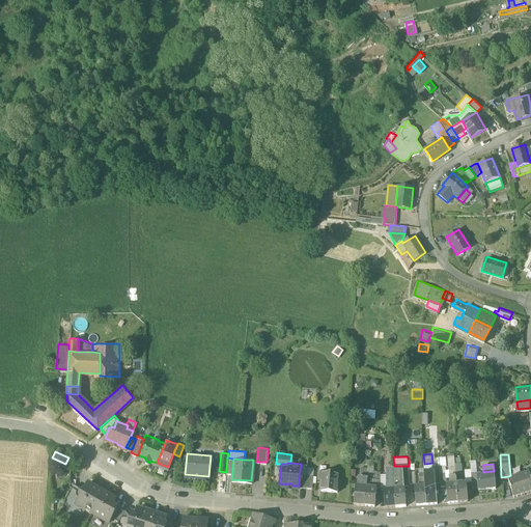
[(393,467),(394,484),(403,483),(402,466),(394,466),(393,466),(393,467)]
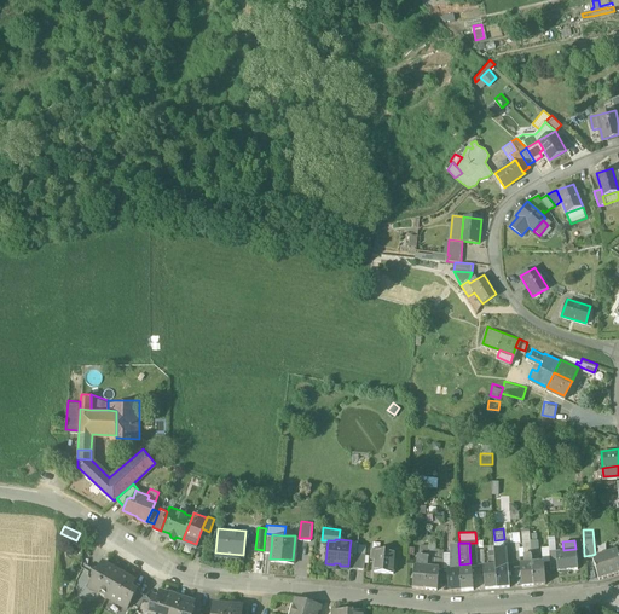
[(374,568),(393,571),(394,549),(371,546),(371,554),(375,554),(375,557),(374,568)]
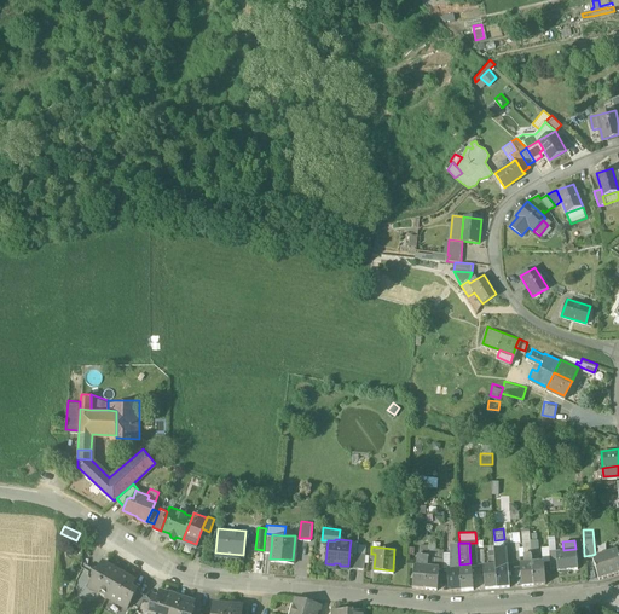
[(495,552),(496,561),(505,561),(505,546),(504,546),(495,548),(495,552)]
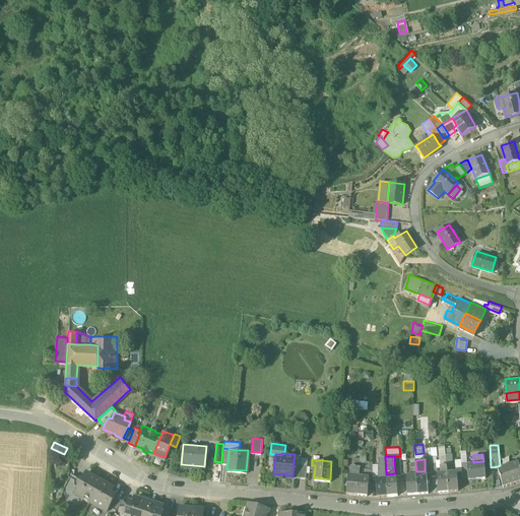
[(498,466),(503,485),(519,478),(519,465),(518,460),(500,465),(498,466)]
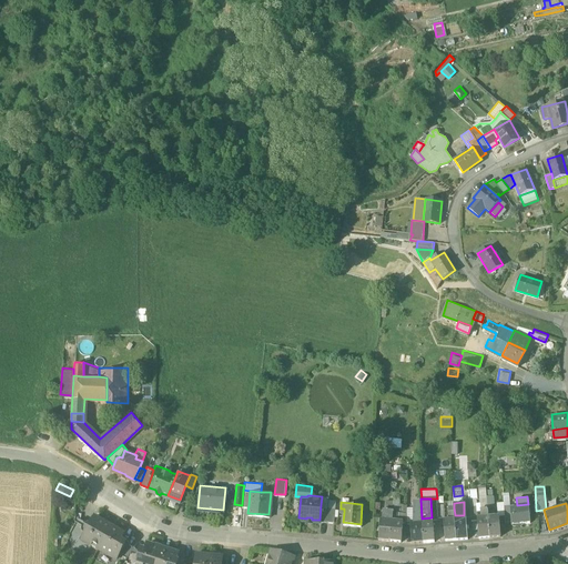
[(510,517),(511,522),(529,520),(528,504),(517,505),(510,506),(510,517)]
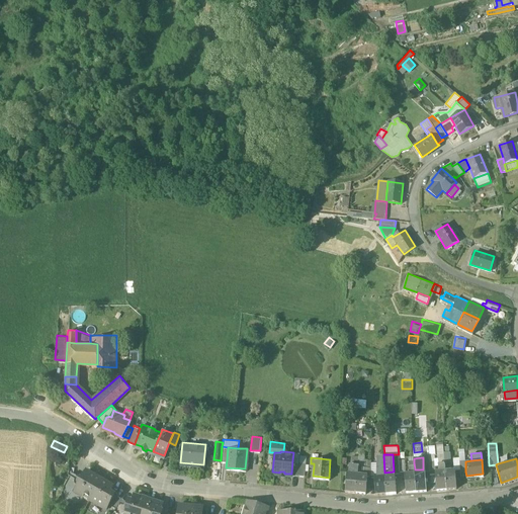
[(297,474),(305,475),(306,462),(298,461),(297,474)]
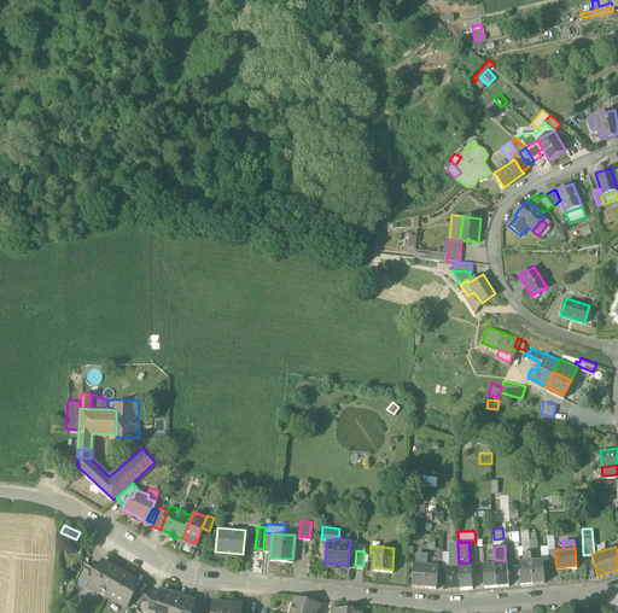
[(436,554),(433,554),(432,562),(438,564),(438,565),(442,565),(442,555),(436,554)]
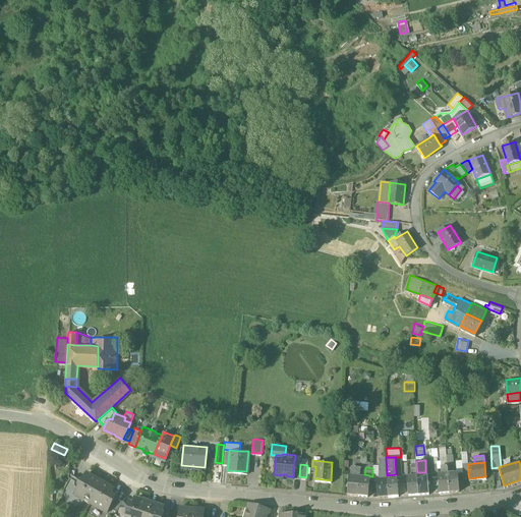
[(74,492),(91,501),(102,479),(87,470),(81,478),(79,478),(78,478),(78,479),(77,480),(77,481),(78,483),(74,492)]
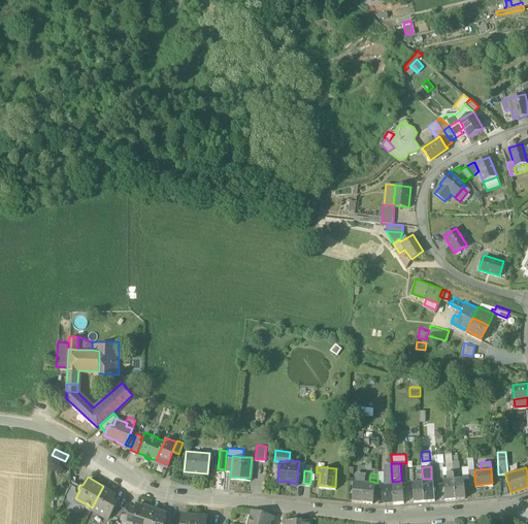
[(455,496),(453,477),(448,478),(444,478),(442,478),(443,481),(444,497),(455,496)]
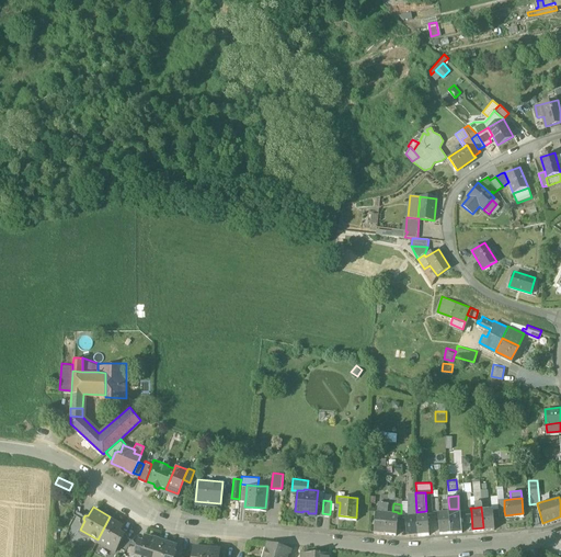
[(491,507),(488,507),(481,507),(483,527),(494,526),(493,508),(492,507),(491,507)]
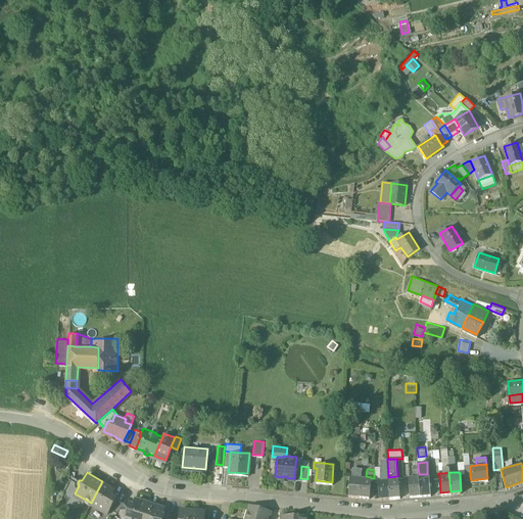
[(420,493),(419,474),(413,475),(408,475),(410,494),(420,493)]
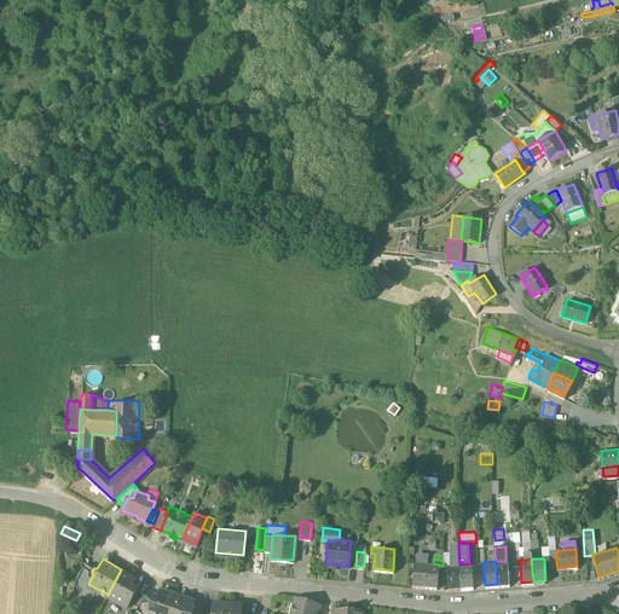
[(508,561),(505,561),(496,561),(497,584),(509,583),(508,561)]
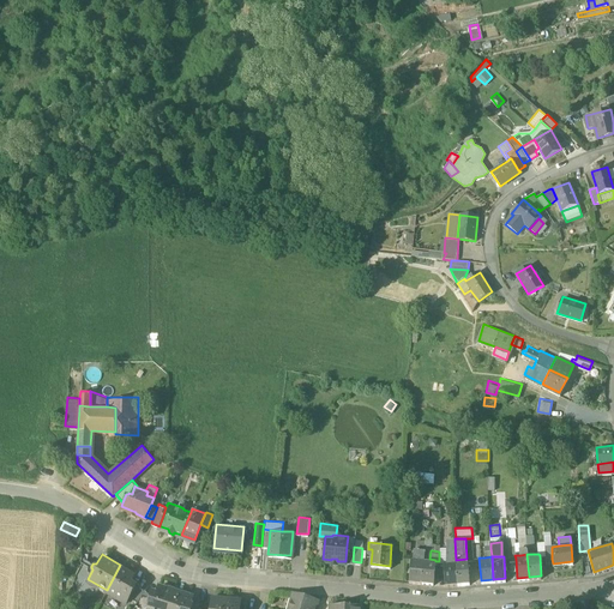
[(421,580),(423,559),(417,558),(413,558),(411,558),(409,579),(421,580)]
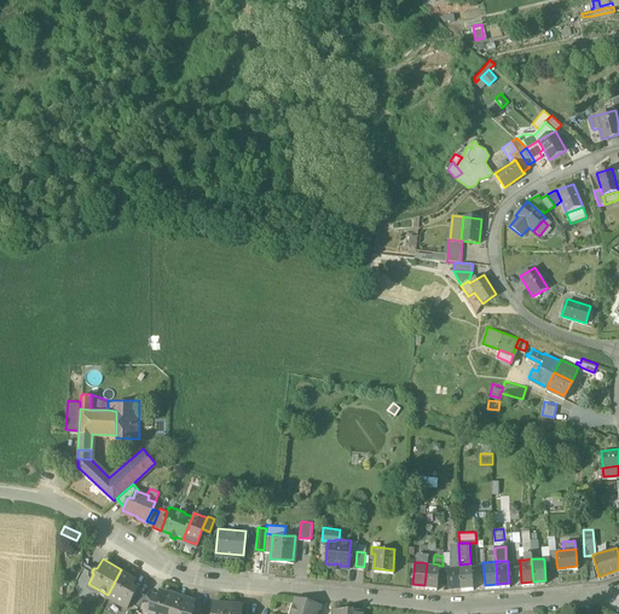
[(439,565),(433,563),(427,563),(424,585),(437,586),(439,566),(439,565)]
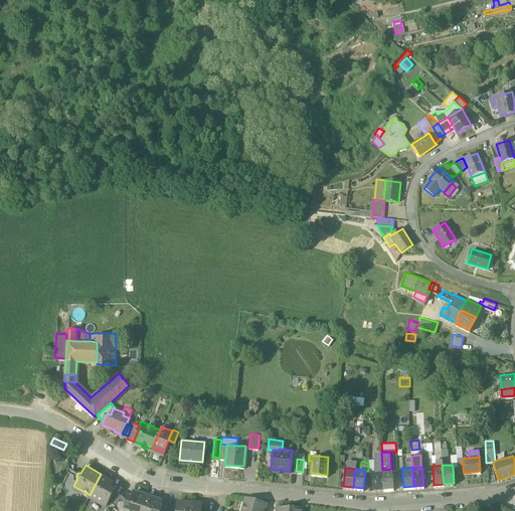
[(392,469),(391,469),(382,470),(383,488),(393,488),(392,469)]
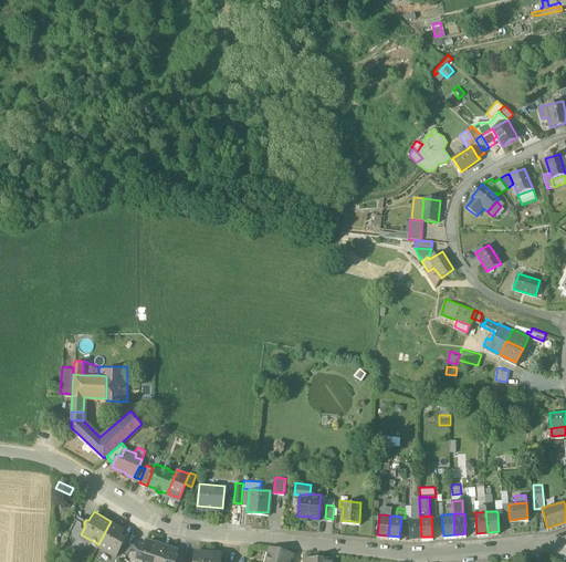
[(64,537),(76,543),(81,534),(85,526),(84,523),(84,522),(85,521),(76,517),(64,537)]
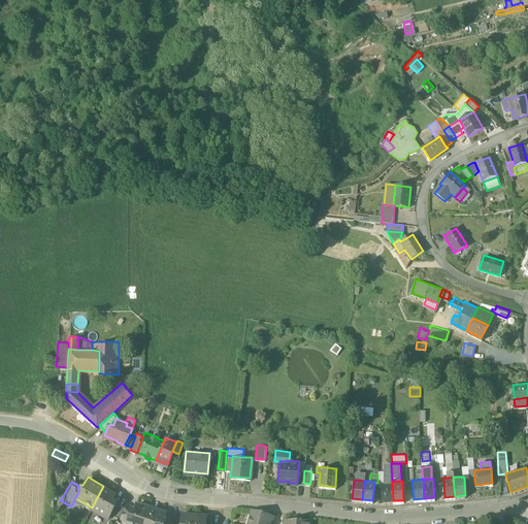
[(393,500),(392,482),(386,482),(384,482),(381,482),(383,501),(393,501),(393,500)]
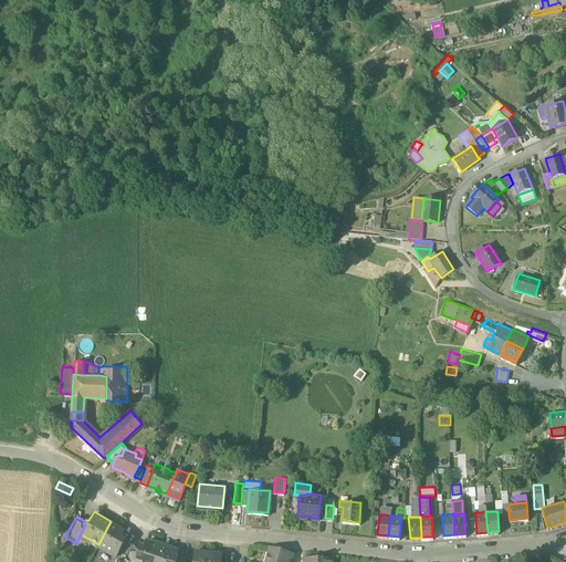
[(123,528),(111,521),(98,544),(115,554),(123,540),(124,538),(118,536),(123,528)]
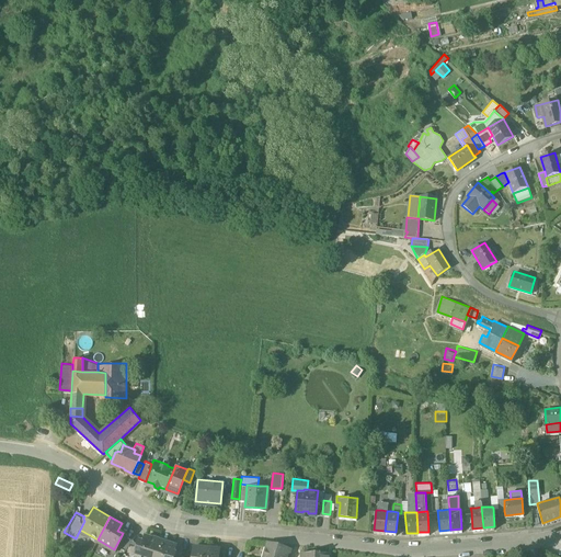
[(151,556),(159,537),(153,534),(152,536),(145,533),(142,540),(139,538),(137,544),(135,553),(133,553),(132,556),(130,556),(151,556)]
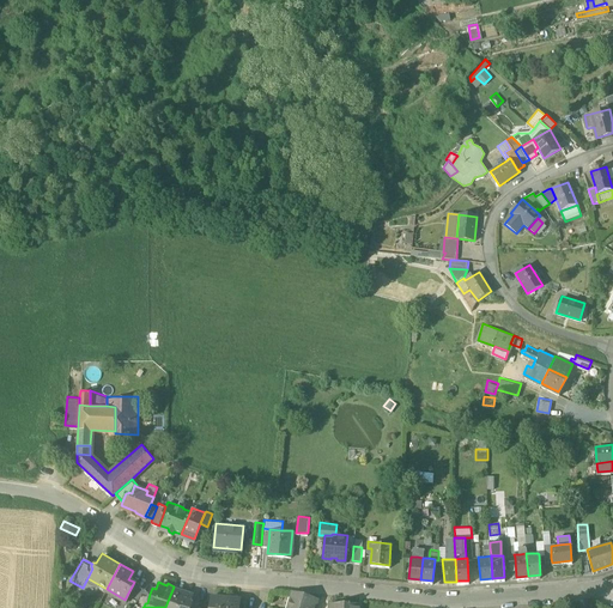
[(125,600),(133,605),(140,591),(141,589),(133,584),(125,600)]
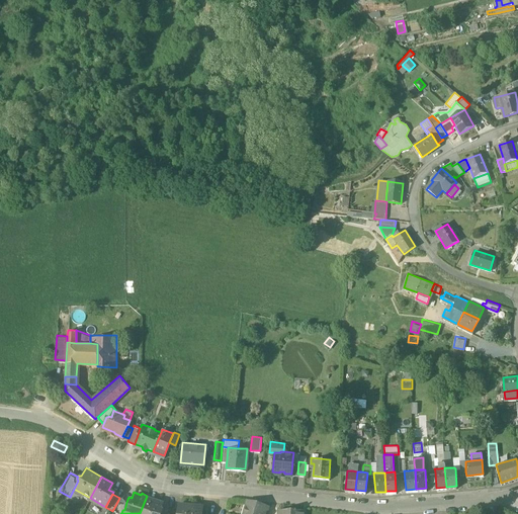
[(162,501),(147,496),(140,513),(159,513),(161,508),(160,508),(162,501)]
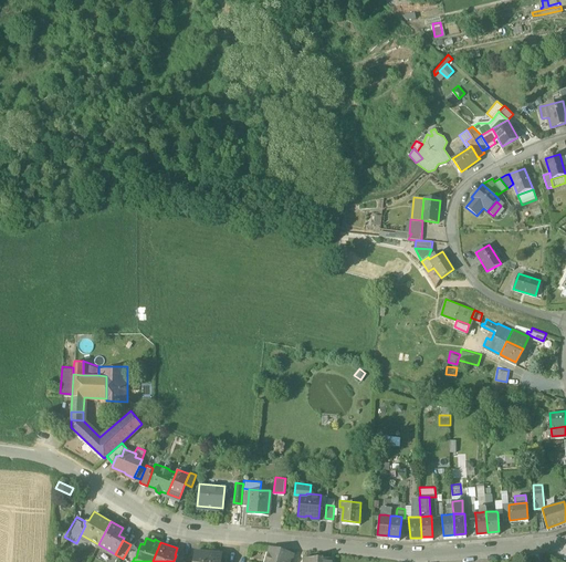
[(138,549),(129,547),(123,559),(133,561),(134,558),(136,558),(138,549)]
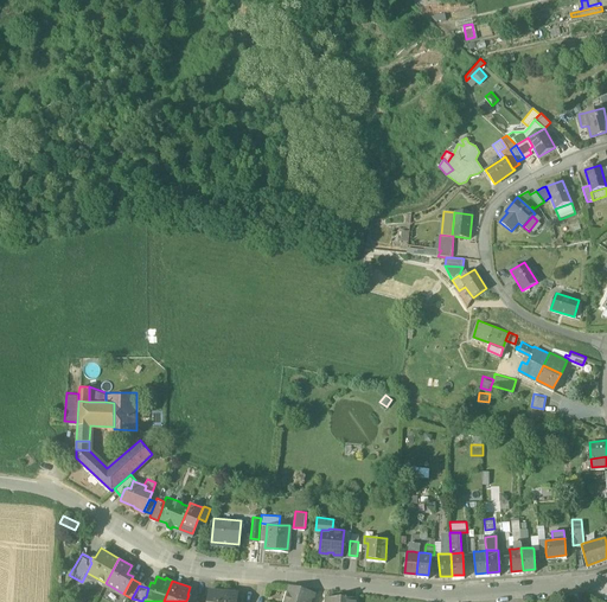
[(286,601),(288,601),(291,601),(310,601),(313,591),(289,586),(286,601)]
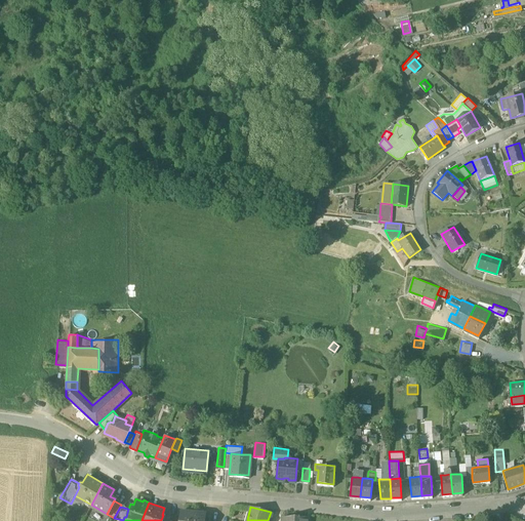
[(192,520),(193,510),(180,509),(179,520),(192,520)]
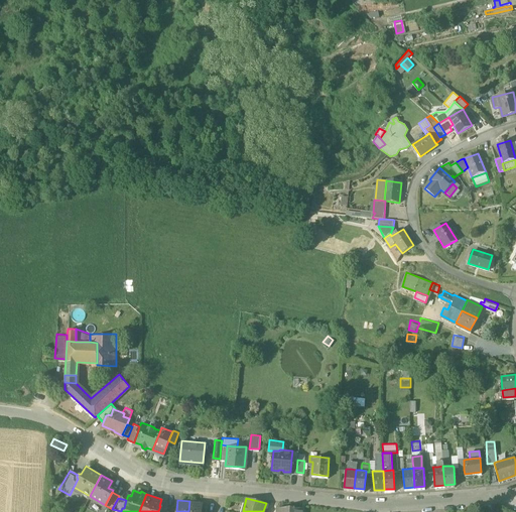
[(201,511),(202,503),(189,501),(188,511),(201,511)]
